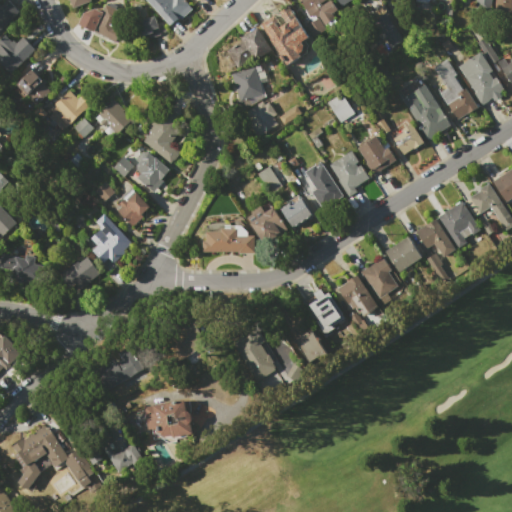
[(0,29),(0,4),(1,6),(7,0),(19,11),(0,29)]
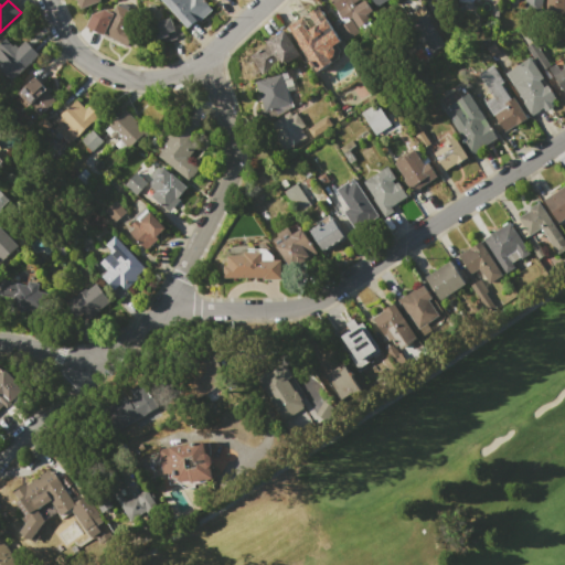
[(100,0),(102,1),(80,10),(76,0),(100,0)]
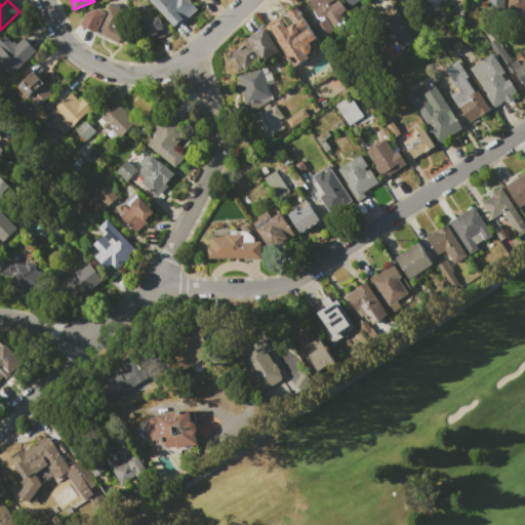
[(150,0),(189,0),(197,8),(186,19),(184,17),(175,26),(150,0)]
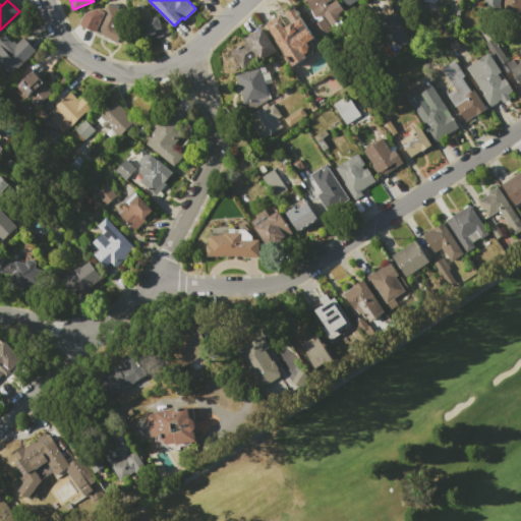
[(302,0),(330,0),(326,3),(327,5),(333,0),(335,0),(348,19),(320,39),(311,26),(317,22),(302,0)]
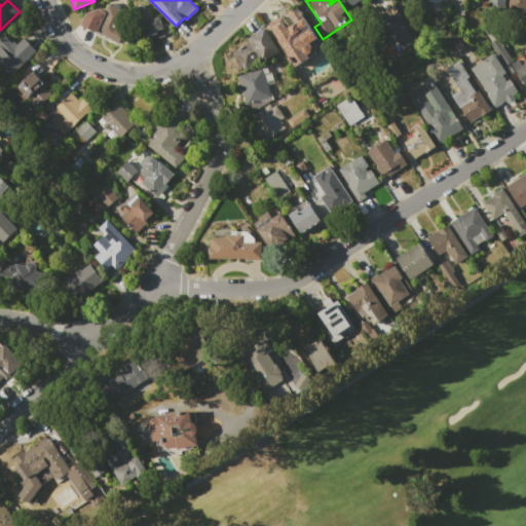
[(487,0),(503,0),(502,10),(487,9),(487,0)]
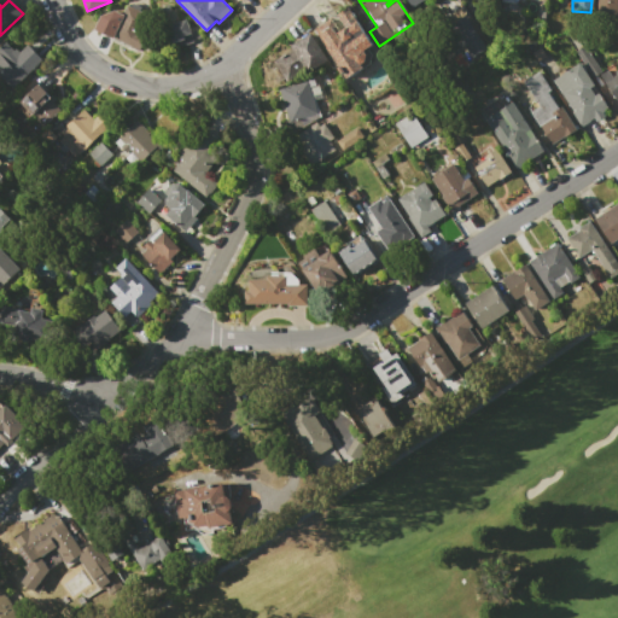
[(616,0),(616,15),(594,12),(595,0),(616,0)]
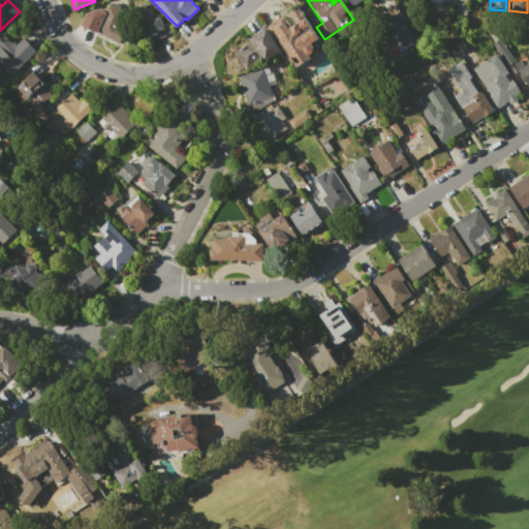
[(119,43),(81,27),(86,13),(98,9),(104,12),(107,4),(124,11),(117,28),(124,31),(119,43)]
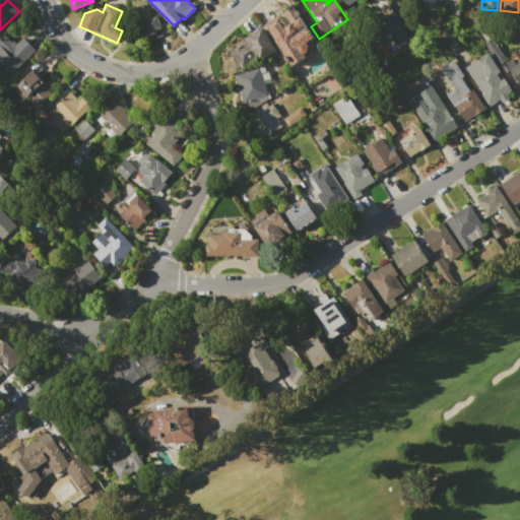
[(163,35),(142,41),(132,7),(142,4),(144,9),(148,8),(151,18),(157,16),(163,35)]
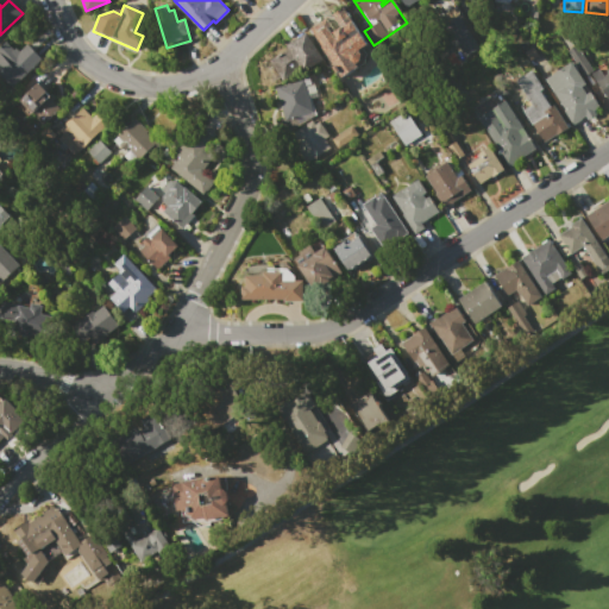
[(311,27),(326,18),(333,29),(337,30),(339,27),(331,14),(343,7),(366,43),(365,45),(362,48),(365,52),(364,62),(341,77),(338,73),(333,75),(328,69),(333,66),(311,27)]
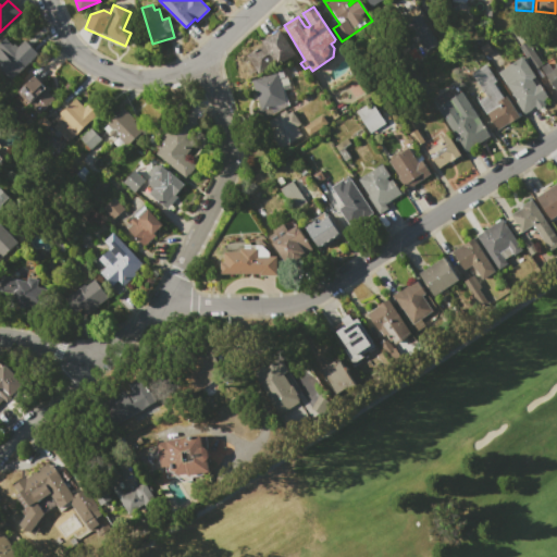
[(247,54),(264,44),(262,40),(279,29),(295,53),(276,65),(275,63),(259,74),(247,54)]
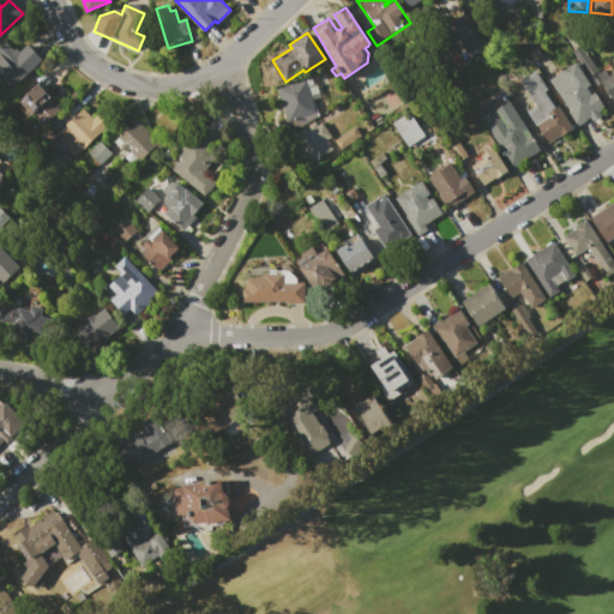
[(11,89),(0,77),(0,46),(5,41),(13,50),(16,48),(19,52),(28,44),(41,59),(11,89)]
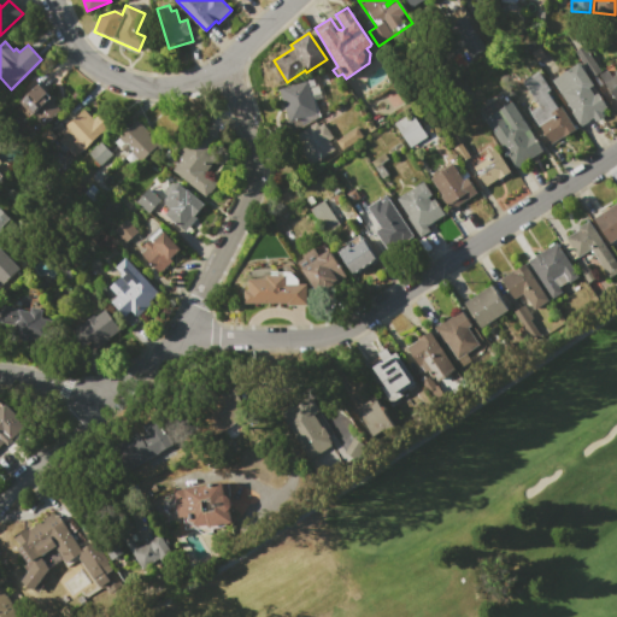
[(575,51),(582,46),(600,72),(592,78),(575,51)]
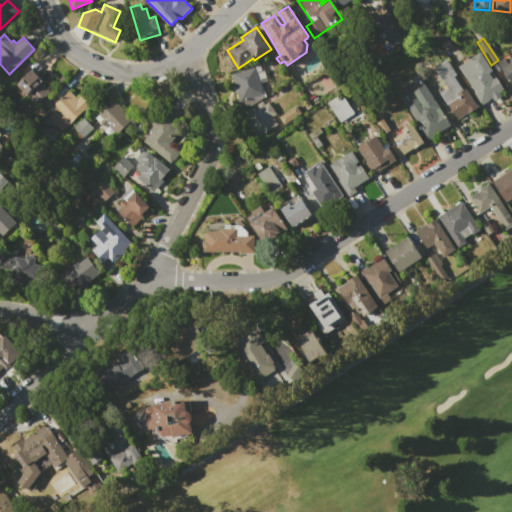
[(458,67),(479,52),(492,71),(491,72),(503,90),(499,93),(500,95),(493,100),(491,97),(480,104),(472,92),(474,91),(458,67)]
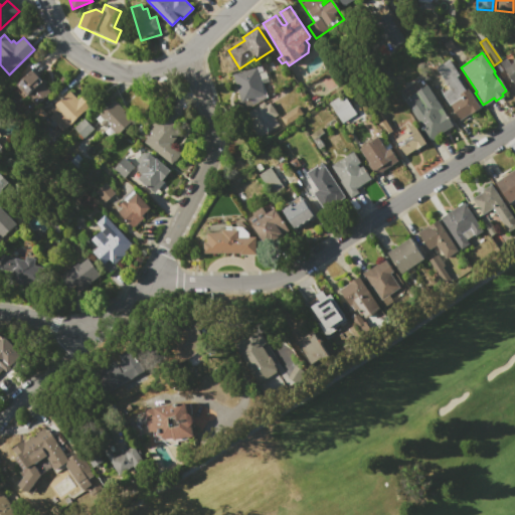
[(514,86),(500,62),(506,58),(509,64),(513,61),(511,58),(514,55),(514,86)]
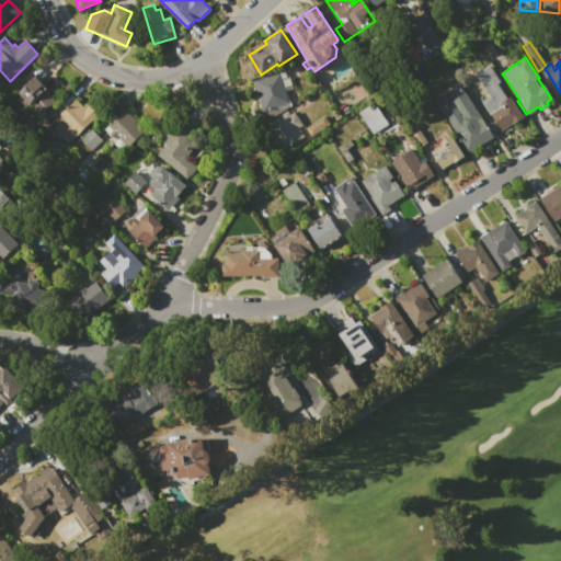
[(481,102),(489,96),(474,75),(488,66),(497,81),(495,82),(506,99),(508,98),(522,117),(501,130),(481,102)]
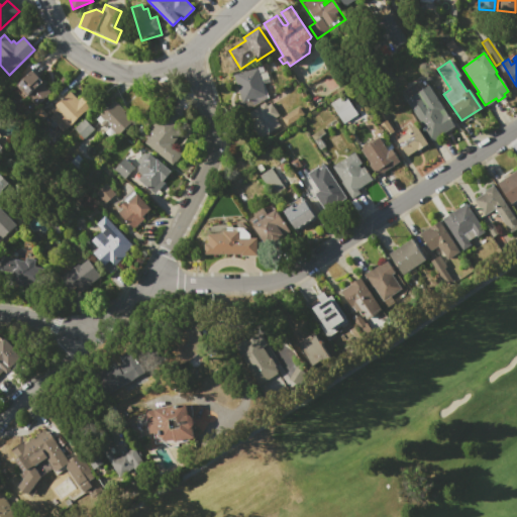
[(234,75),(262,67),(264,72),(266,71),(268,78),(262,79),(267,95),(242,102),(234,75)]
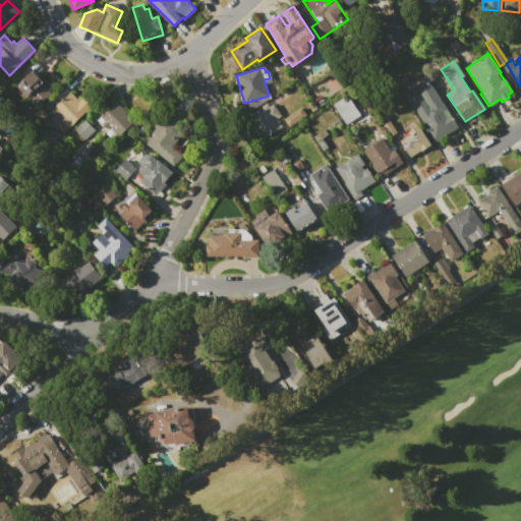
[(26,97),(34,91),(22,79),(33,69),(46,83),(44,87),(49,93),(35,106),(26,97)]
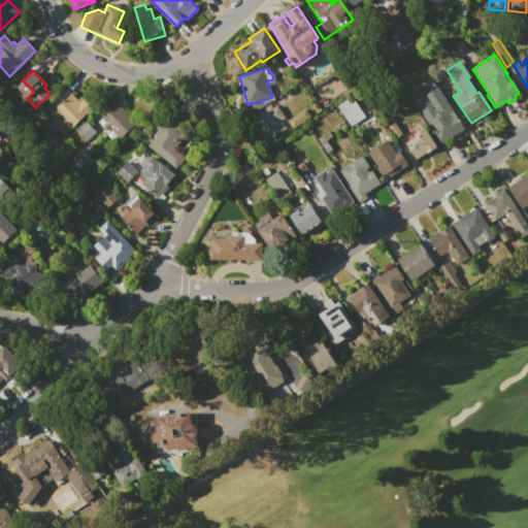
[(415,100),(436,87),(462,129),(439,142),(431,128),(432,128),(415,100)]
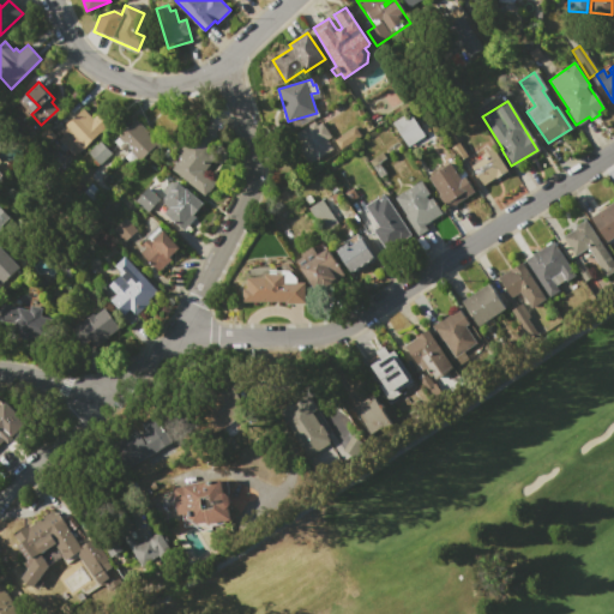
[(59,130),(83,108),(92,118),(101,110),(109,120),(78,150),(59,130)]
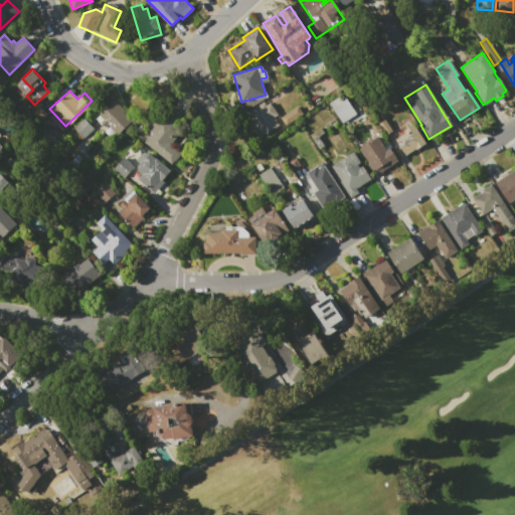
[(329,104),(343,95),(355,115),(341,123),(329,104)]
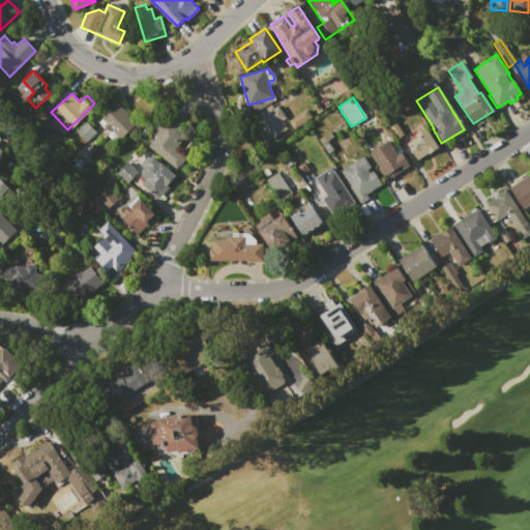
[(98,121),(117,102),(137,123),(118,142),(98,121)]
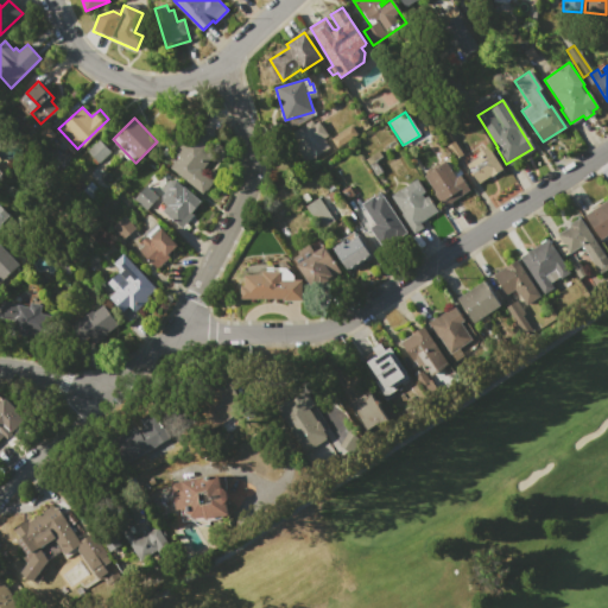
[(287,135),(311,120),(315,125),(317,122),(327,137),(324,139),(330,147),(306,163),(287,135)]
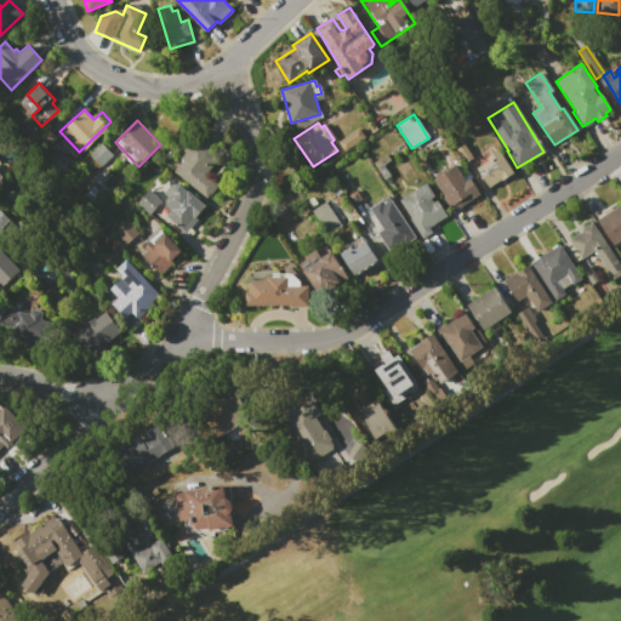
[(339,142),(359,129),(364,136),(343,149),(339,142)]
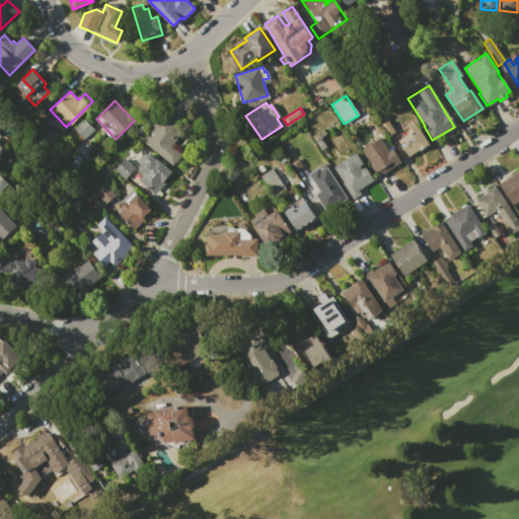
[(144,143),(152,134),(148,131),(156,122),(159,124),(171,108),(189,123),(171,144),(182,153),(173,165),(144,143)]
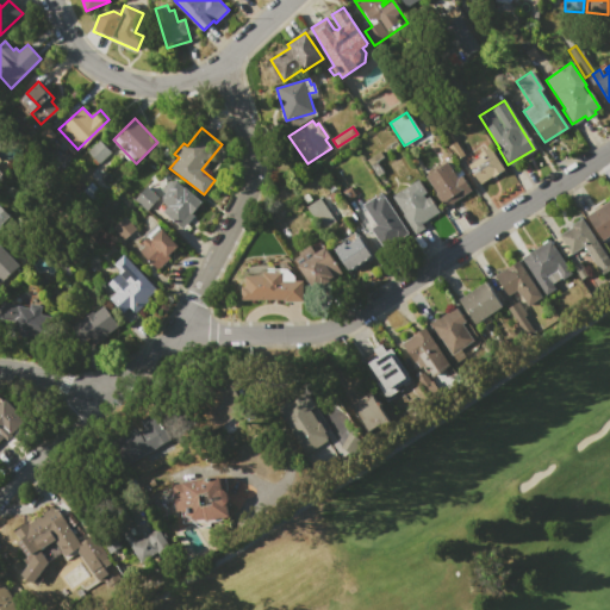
[(467,166),(480,157),(478,153),(490,145),(504,169),(479,184),(467,166)]
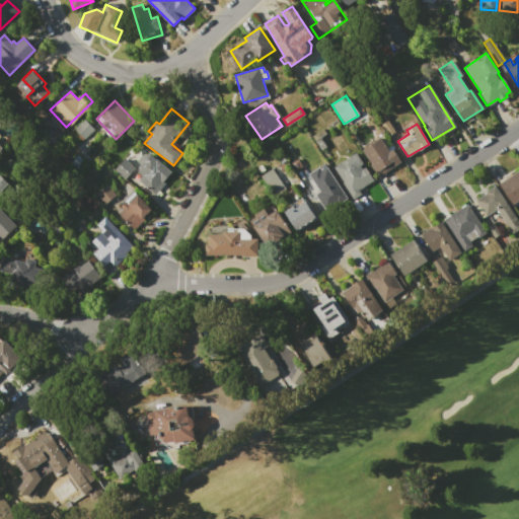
[(312,136),(322,130),(325,134),(320,137),(326,146),(320,149),(312,136)]
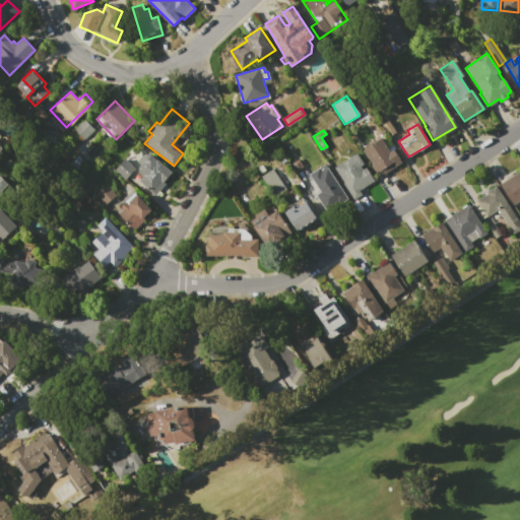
[(362,150),(381,138),(390,151),(393,149),(401,163),(379,177),(362,150)]
